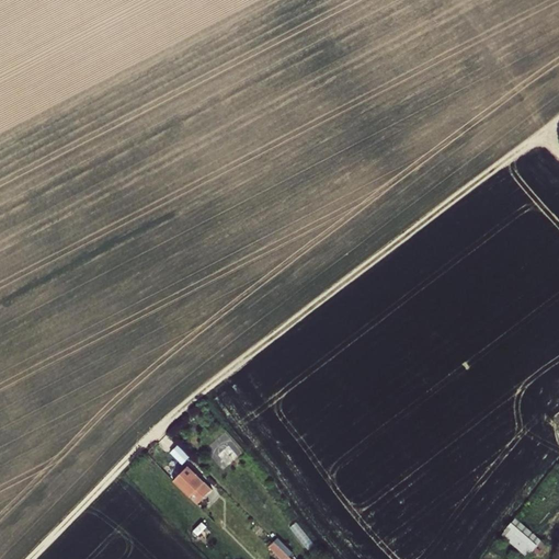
[(217,430),(208,438),(231,461),(240,452),(217,430)]
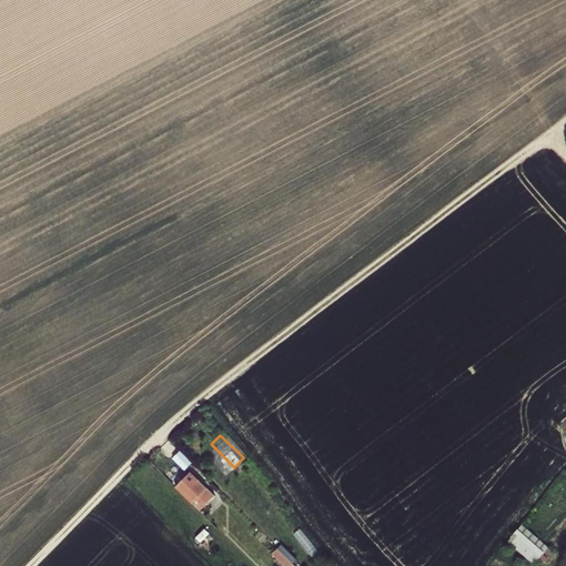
[(183,470),(191,462),(179,450),(171,457),(183,470)]
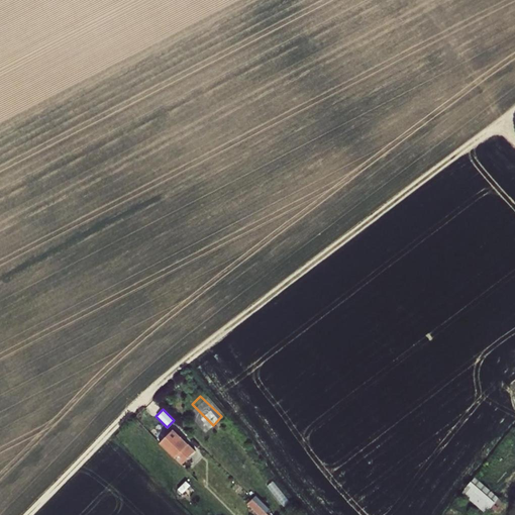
[(174,430),(161,443),(181,465),(195,450),(174,430)]
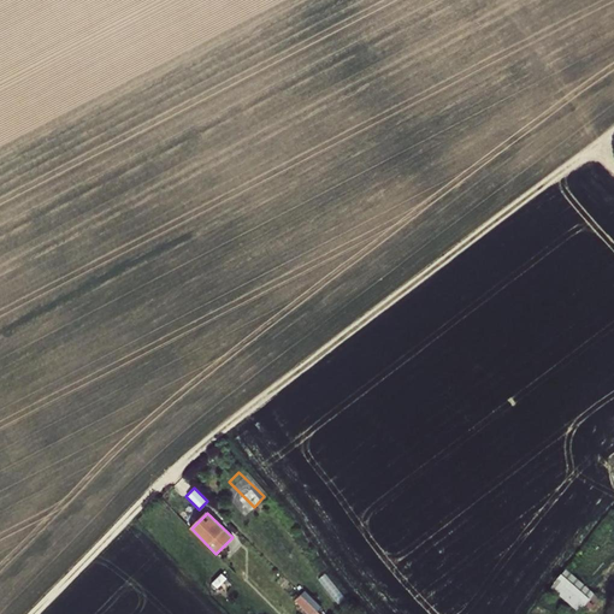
[(598,598),(566,568),(550,586),(577,612),(580,608),(586,613),(598,598)]
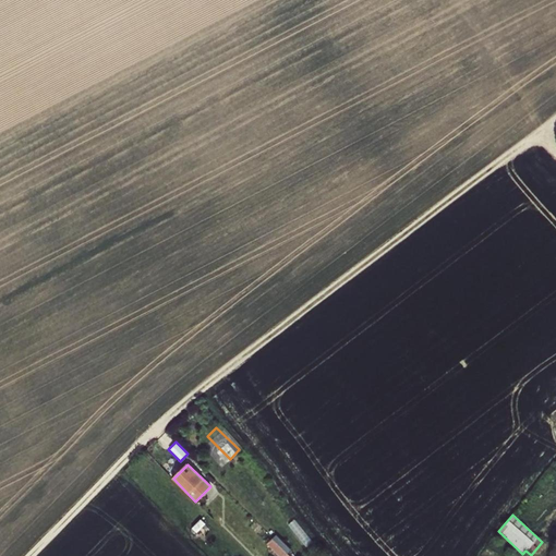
[(290,555),(273,538),(267,544),(280,555),(290,555)]
